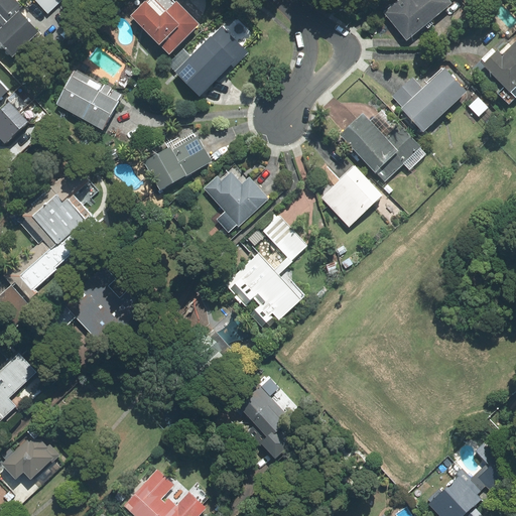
[(0,0),(0,41),(12,55),(38,31),(19,11),(23,7),(16,0),(0,0)]
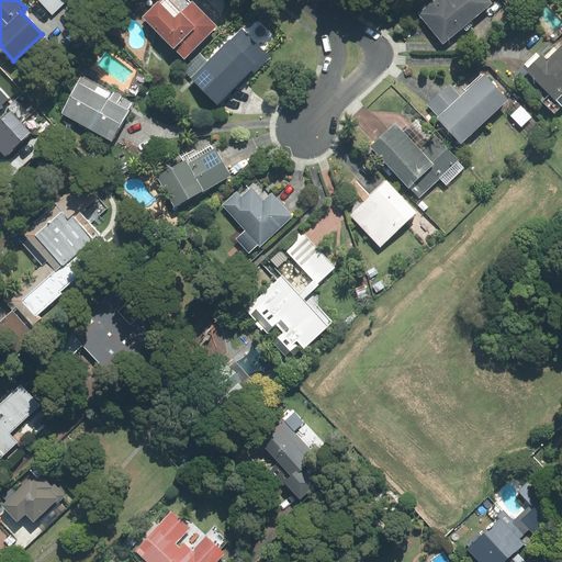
[(67,0),(38,0),(53,14),(67,0)]
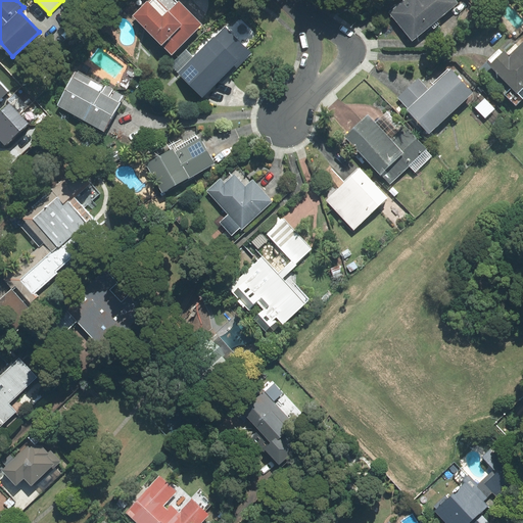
[(148,0),(133,15),(172,54),(201,25),(179,1),(178,3),(174,0),(148,0)]
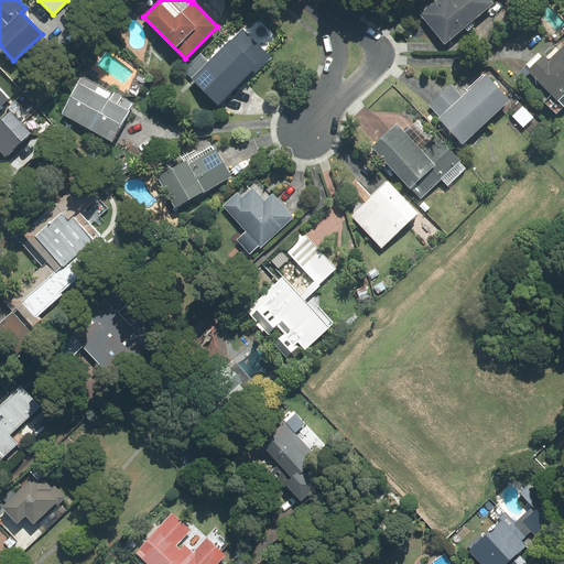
[(436,0),(421,13),(445,43),(465,26),(468,31),(474,25),(470,22),(494,3),(491,0),(436,0)]
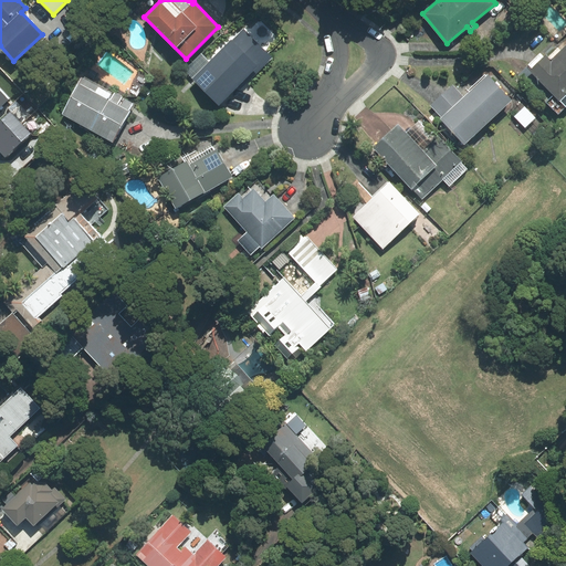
[(257,74),(273,58),(242,28),(191,79),(219,106),(253,71),(257,74)]
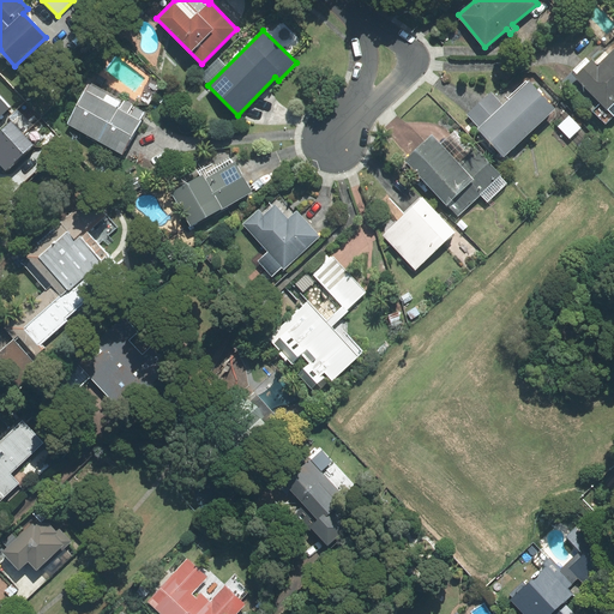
[(588,59),(572,73),(601,103),(593,110),(606,124),(613,115),(613,48),(608,54),(606,52),(595,62),(591,59),(590,61),(588,59)]
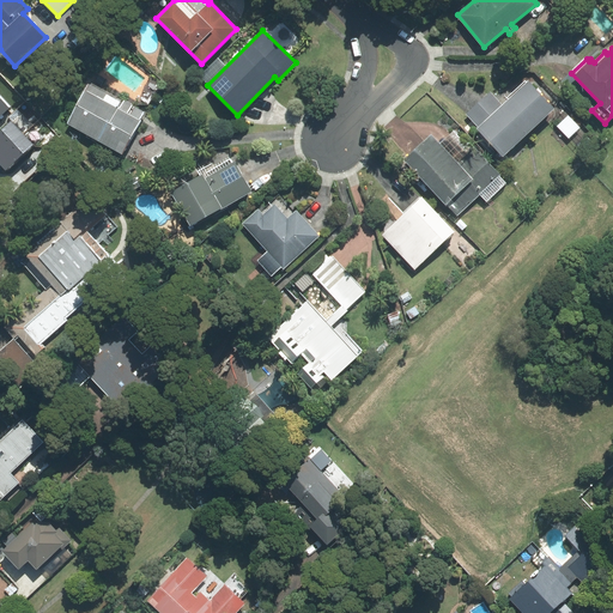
[(479,128),(478,129),(503,156),(554,109),(528,82),(527,83),(526,82),(508,98),(509,99),(503,105),(479,128)]
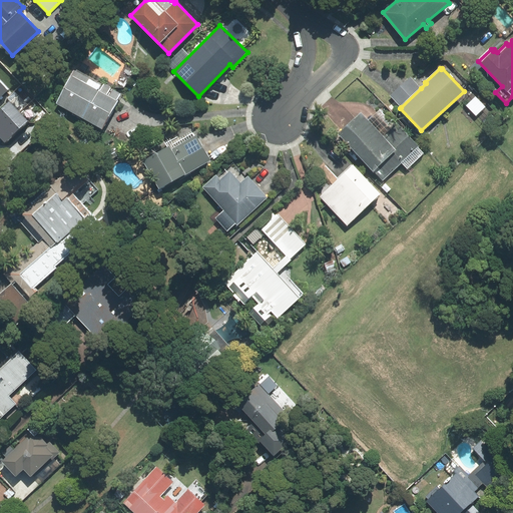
[(73,70),(56,104),(102,128),(120,94),(73,70)]
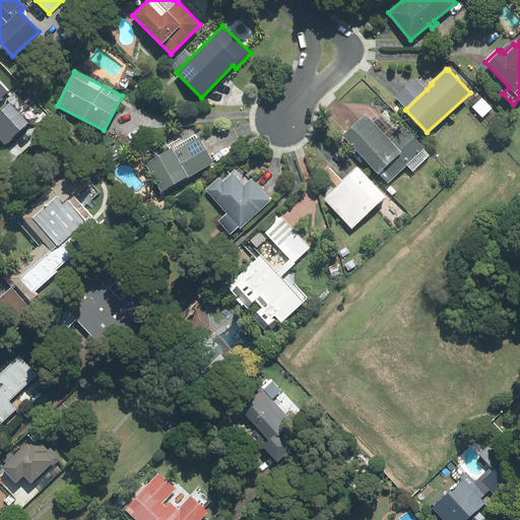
[(427,89),(415,78),(395,96),(406,109),(427,89)]
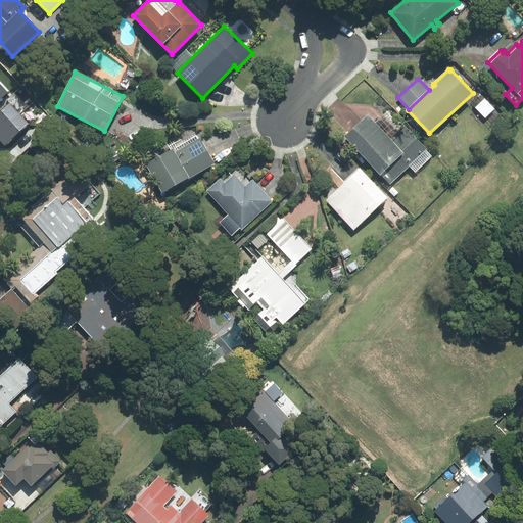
[(484,99),(475,107),(485,119),(494,109),(484,99)]
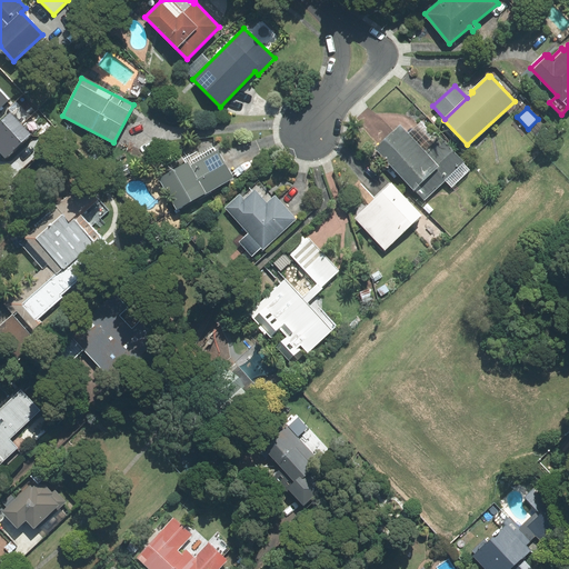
[(0,142),(20,123),(10,112),(0,121),(0,142)]
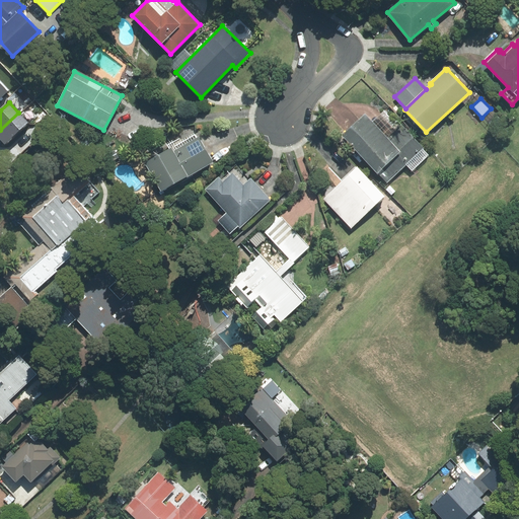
[(383,110),(372,122),(387,139),(399,128),(383,110)]
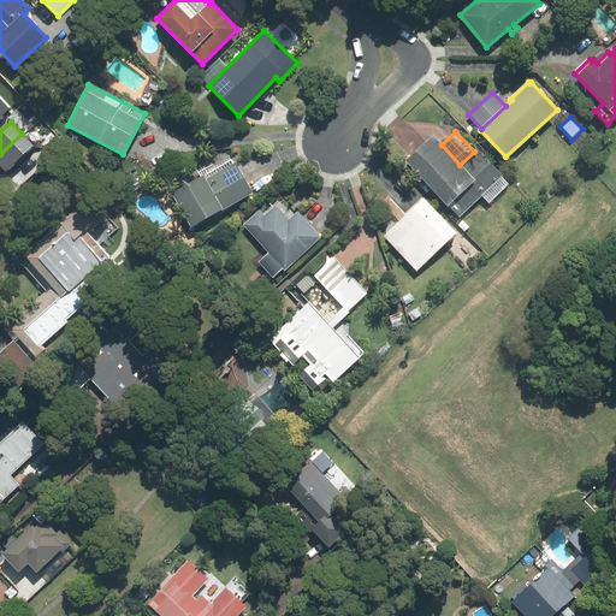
[(33,146),(22,134),(0,154),(0,165),(5,171),(33,146)]
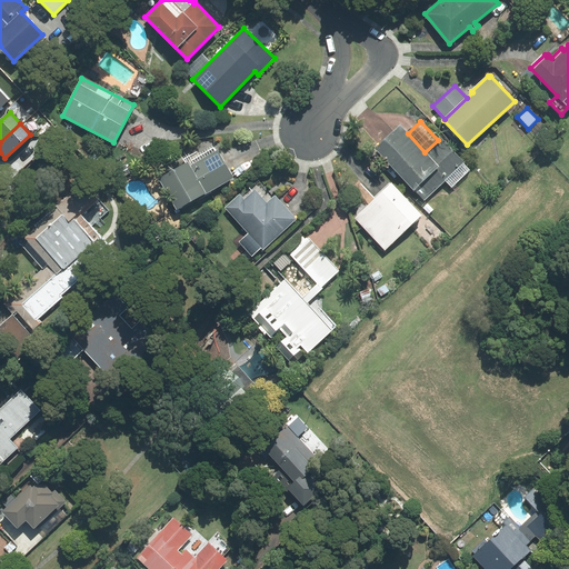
[(375,148),(423,201),(446,181),(452,188),(471,170),(440,138),(438,140),(425,152),(408,133),(400,126),(375,148)]
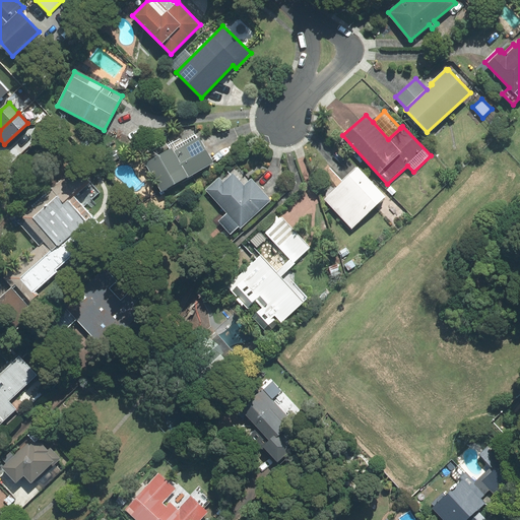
[(146,163),(161,190),(212,163),(199,137),(174,151),(172,148),(146,163)]
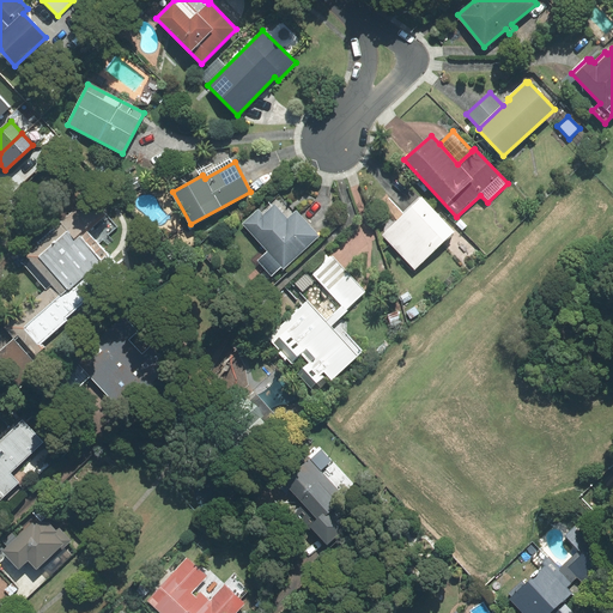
[(454,232),(422,198),(382,235),(414,269),(454,232)]
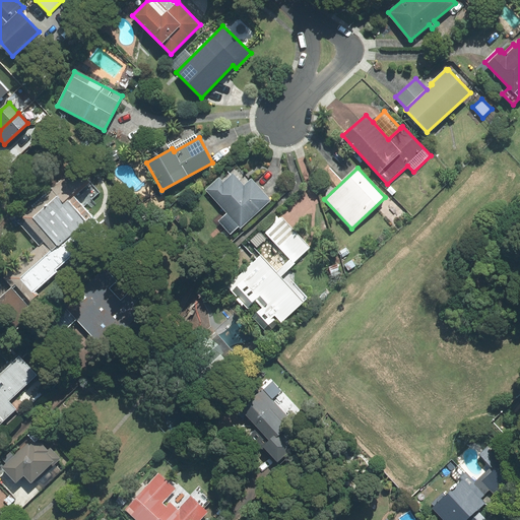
[(241,228),(270,200),(251,180),(244,186),(233,174),(223,182),(218,177),(205,190),(228,213),(219,220),(231,234),(239,225),(241,228)]
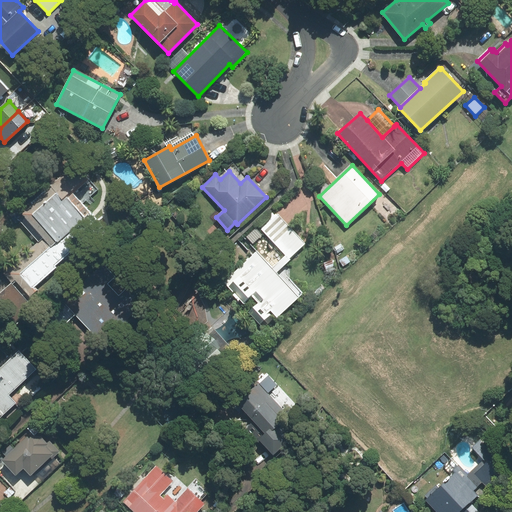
[(37,242),(3,272),(12,282),(15,279),(30,296),(37,290),(35,287),(57,268),(55,266),(102,225),(59,176),(14,216),(37,242)]
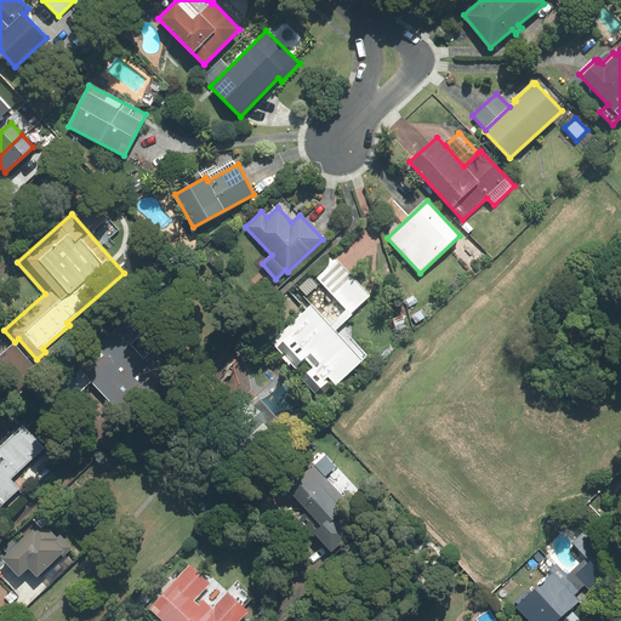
[(371,296),(337,260),(317,278),(346,309),(330,324),(312,303),(272,341),(297,369),(306,360),(312,368),(306,372),(324,392),(335,382),(336,385),(362,360),(335,331),(353,314),(352,313),(371,296)]
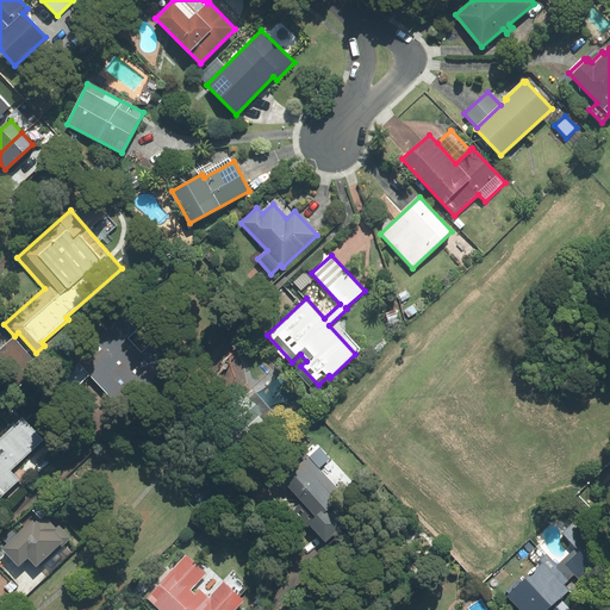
[(124,315),(76,359),(91,374),(123,409),(186,350),(166,330),(142,353),(129,338),(138,330),(124,315)]
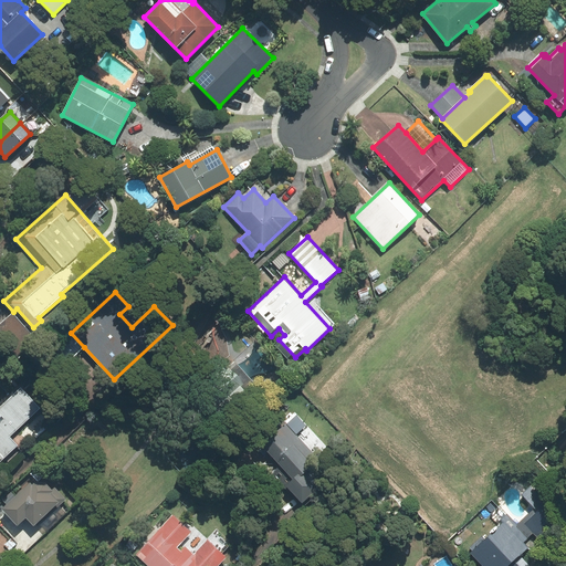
[(35,338),(12,313),(0,323),(0,353),(8,363),(35,338)]
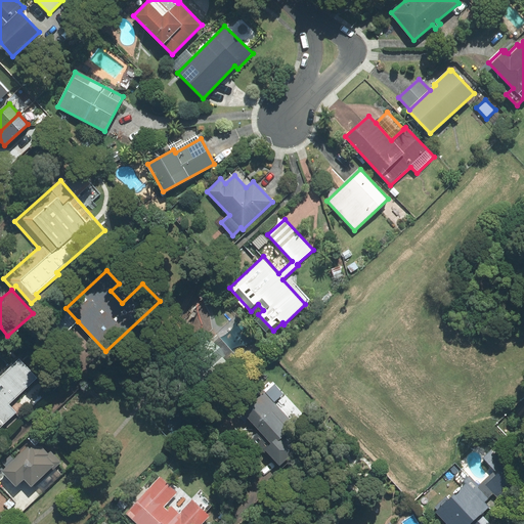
[(66,333),(78,321),(66,308),(59,302),(47,313),(66,333)]
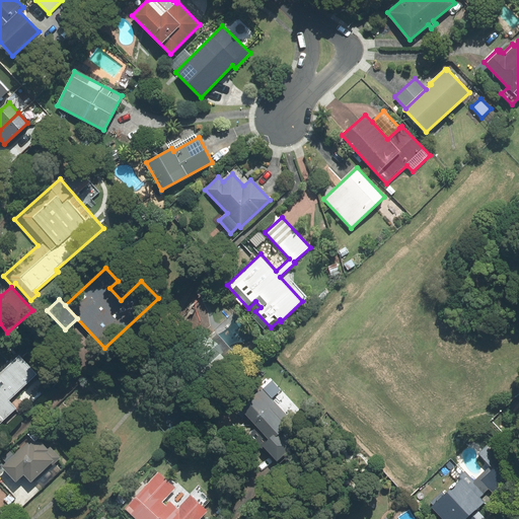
[(35,374),(19,357),(0,374),(0,424),(16,409),(8,400),(35,374)]
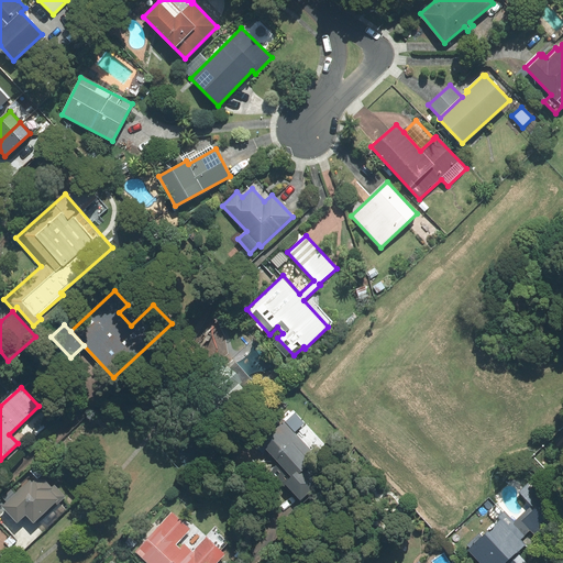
[(272,470),(300,500),(318,485),(311,477),(319,471),(317,454),(326,444),(295,411),(262,442),(278,463),(272,470)]
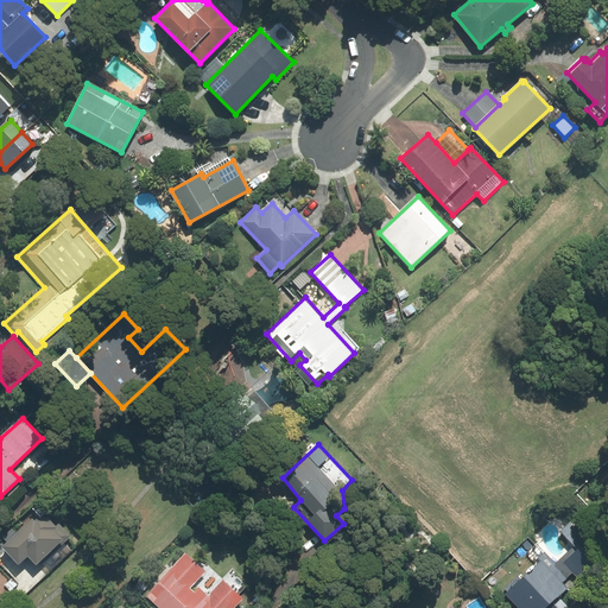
[(70,537),(48,513),(40,520),(36,515),(2,546),(19,564),(27,556),(36,565),(40,561),(59,543),(62,545),(64,543),(70,537)]
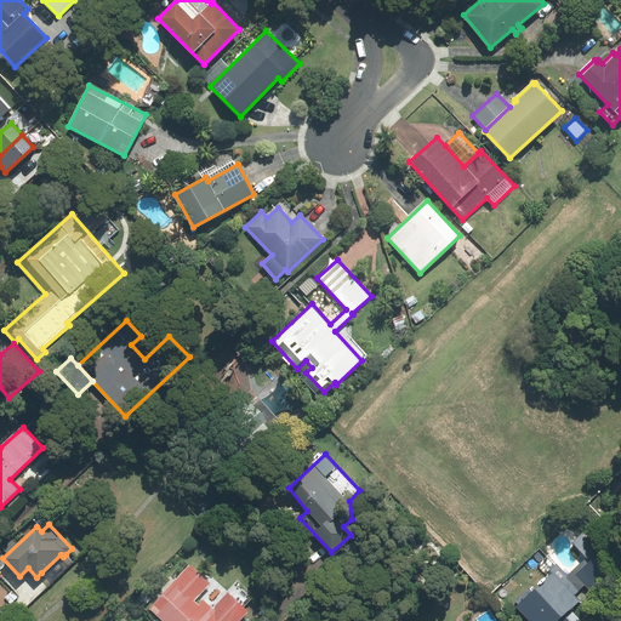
[(586,558),(567,575),(581,591),(586,586),(590,590),(615,565),(582,533),(571,542),(586,558)]
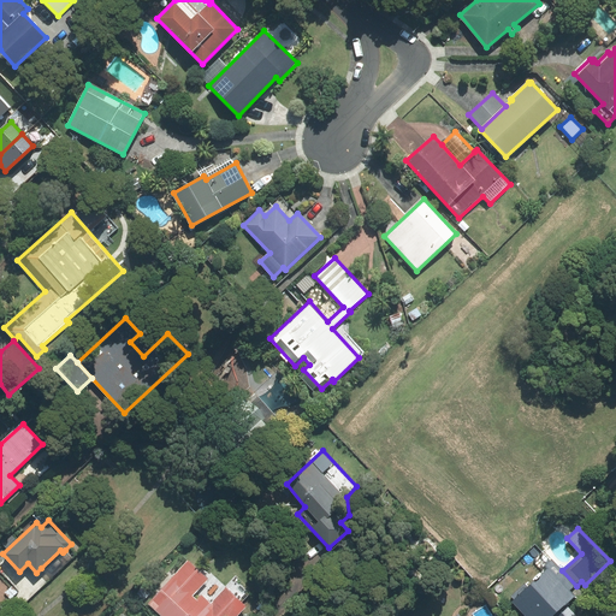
[(41,568),(51,579),(72,558),(65,550),(63,552),(60,550),(41,568)]
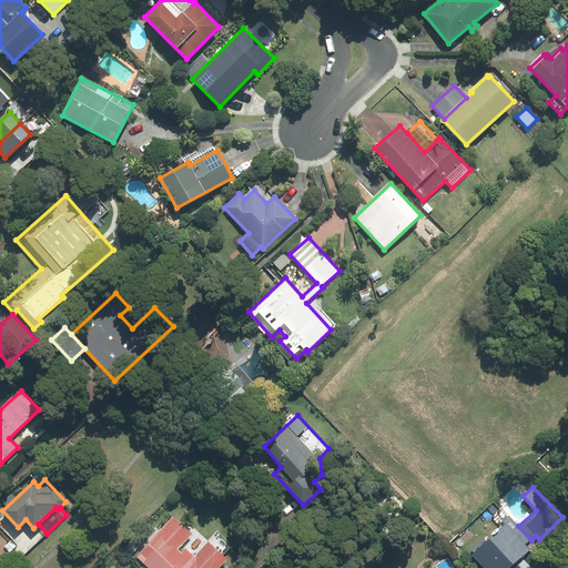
[(148,567),(217,567),(226,559),(222,556),(232,545),(217,530),(208,540),(189,524),(184,527),(173,516),(135,557),(148,567)]
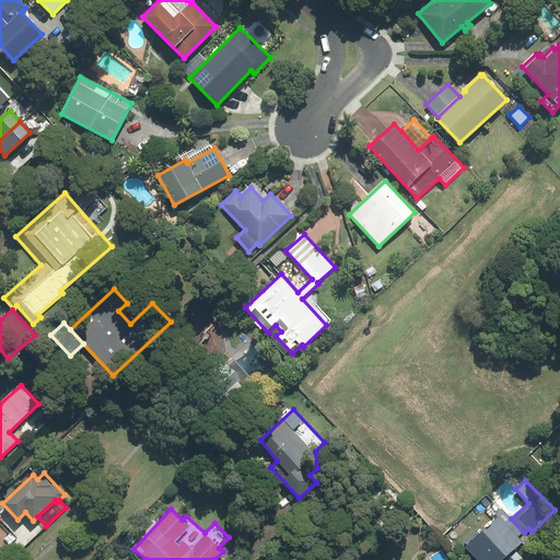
[(499,517),(466,546),(478,559),(502,559),(515,549),(523,543),(518,537),(524,533),(511,518),(502,509),(496,514),(499,517)]
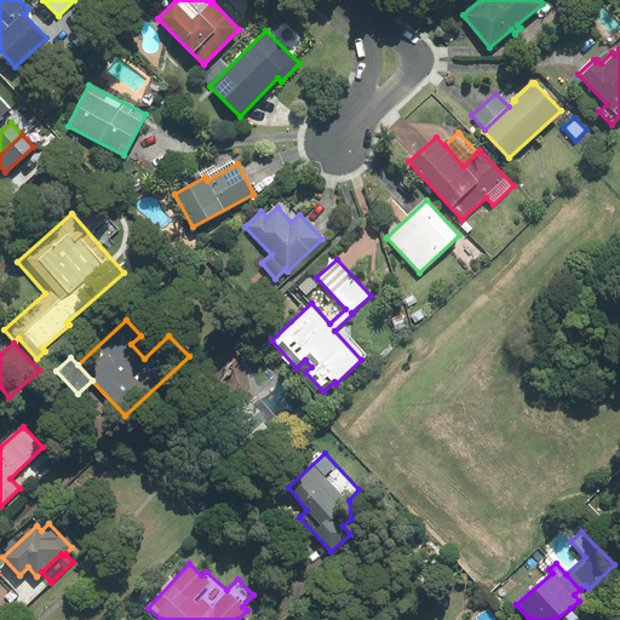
[(580,619),(570,608),(556,619),(580,619)]
